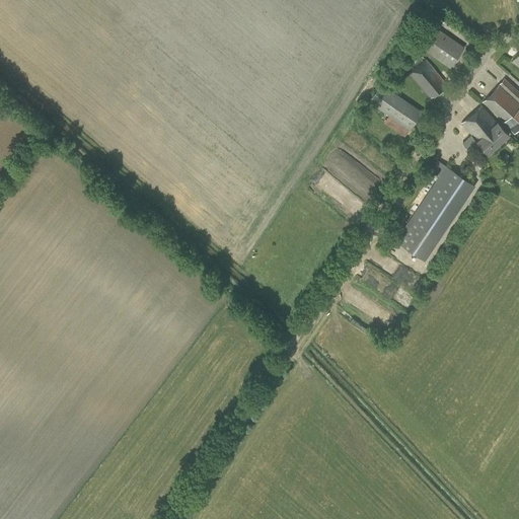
[(450,68),(464,47),(429,22),(415,43),(450,68)]
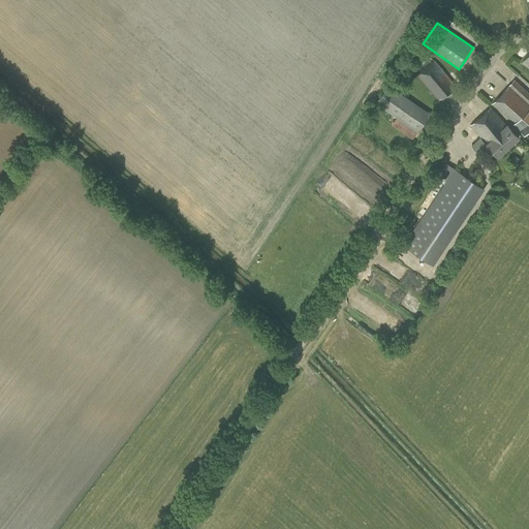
[(528,51),(524,59),(512,52),(511,54),(507,60),(528,75),(528,51)]
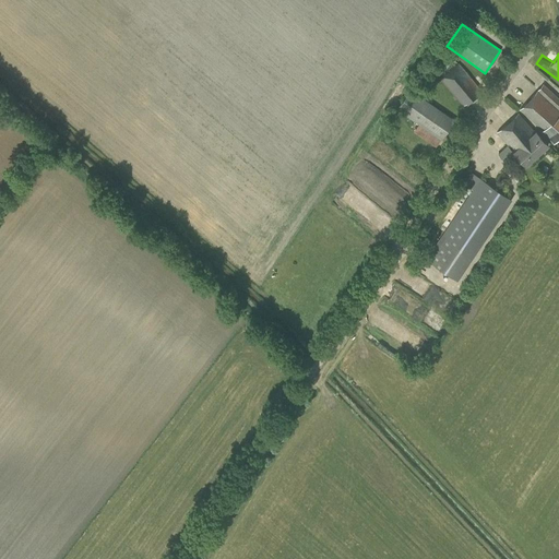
[(464,105),(482,91),(459,63),(440,76),(464,105)]
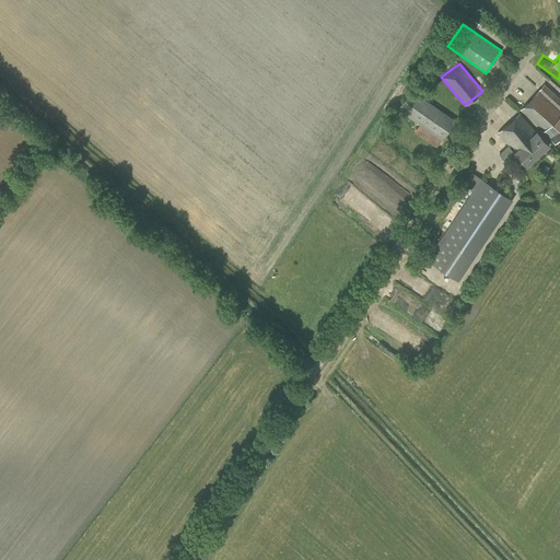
[(555,142),(559,135),(559,100),(544,85),(538,92),(520,109),(527,117),(555,142)]
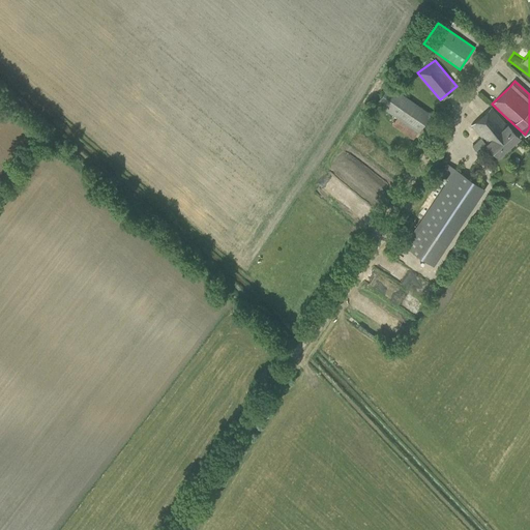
[(413,139),(417,134),(431,114),(389,85),(377,102),(396,118),(391,124),(413,139)]
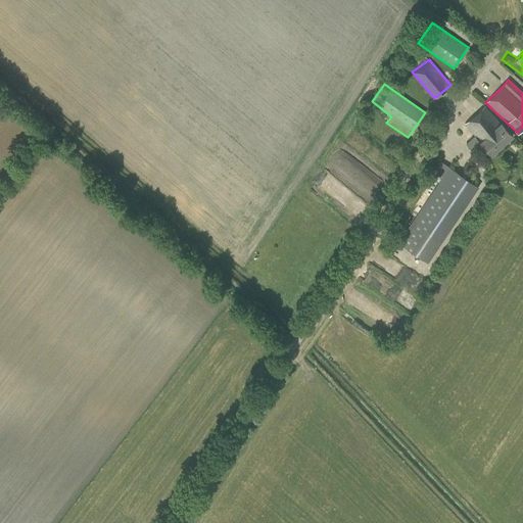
[(501,123),(484,105),(465,124),(475,135),(466,143),(472,150),(480,141),(492,154),(513,135),(501,122),(501,123)]
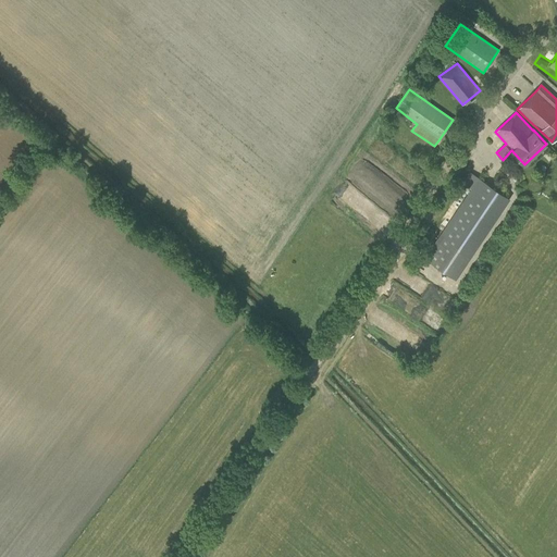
[(456,280),(510,198),(469,171),(463,181),(470,185),(468,187),(470,188),(424,258),(456,280)]
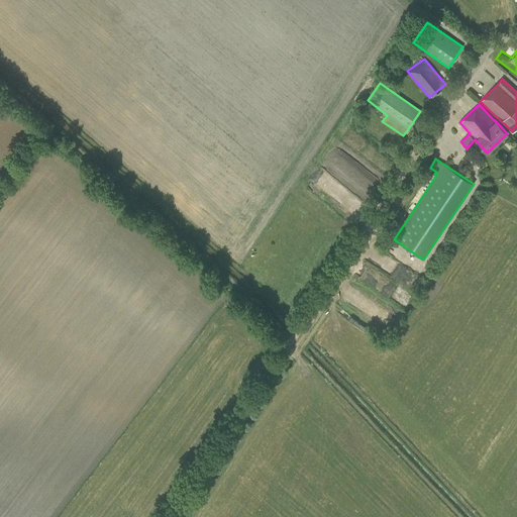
[(322,184),(331,194),(338,188),(329,178),(322,184)]
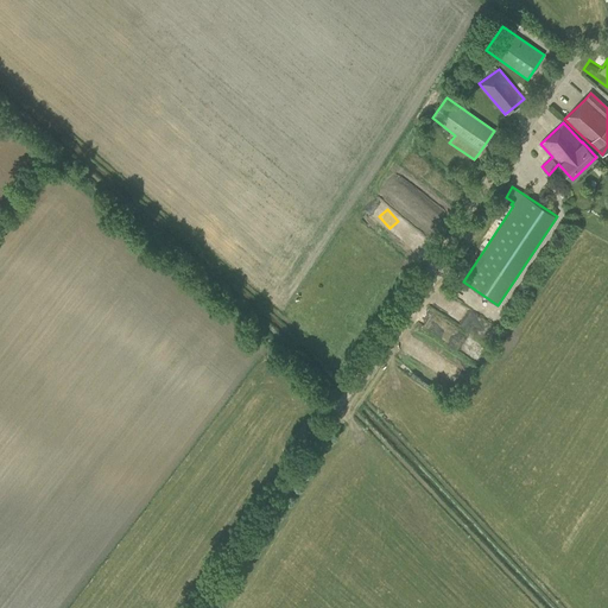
All buildings are outlined.
